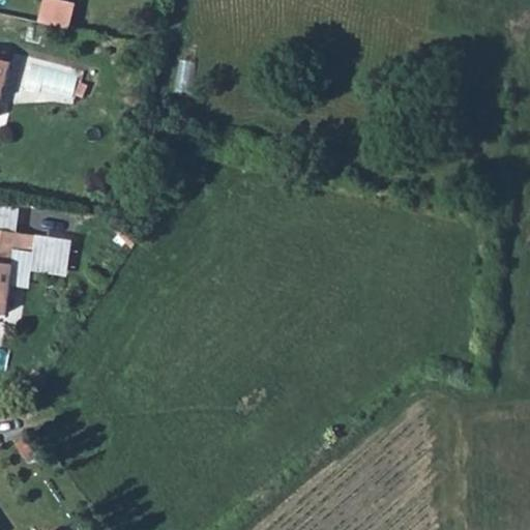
[(43,0),(39,25),(71,30),(76,6),(43,0)]
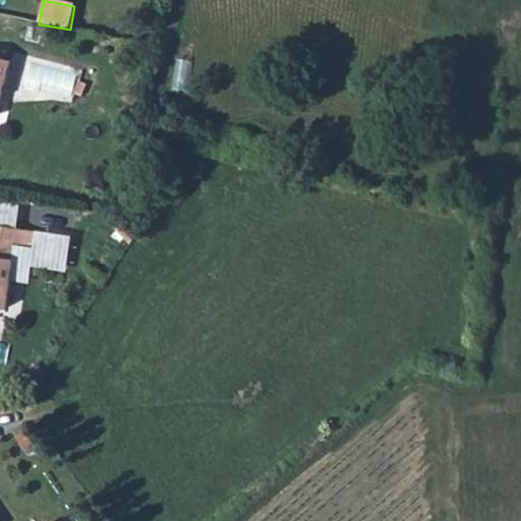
[(0,99),(9,63),(0,60),(0,99)]
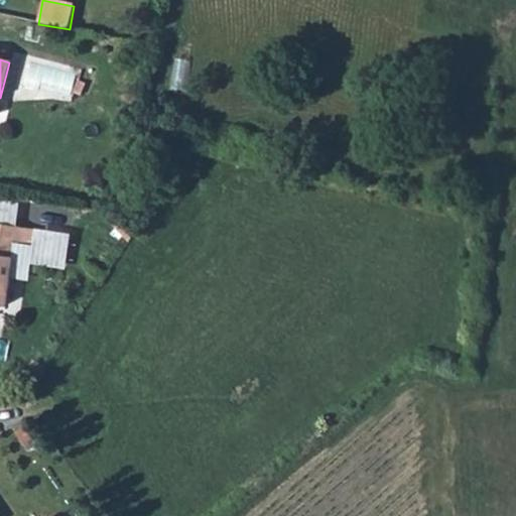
[(79,80),(76,94),(83,96),(86,82),(79,80)]
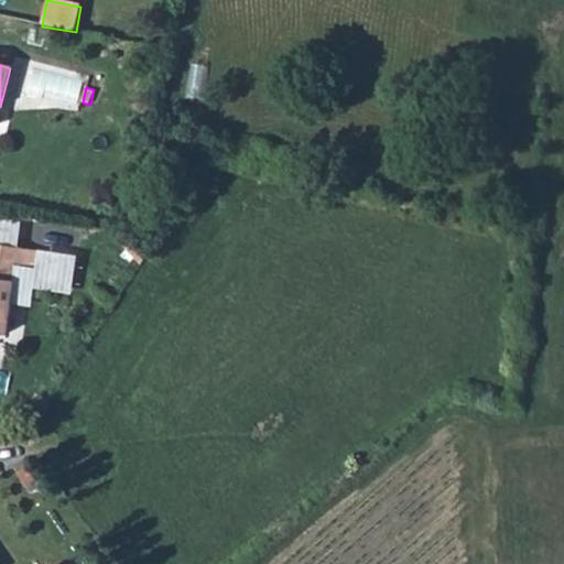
[(150,261),(125,234),(119,239),(143,267),(150,261)]
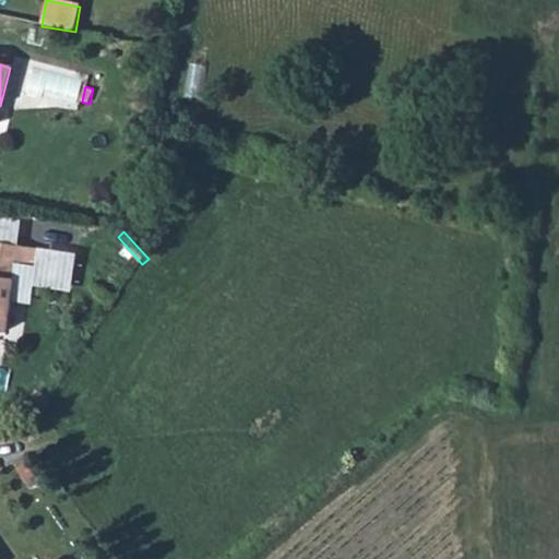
[(0,331),(7,332),(10,299),(15,264),(37,268),(40,249),(0,242),(0,331)]
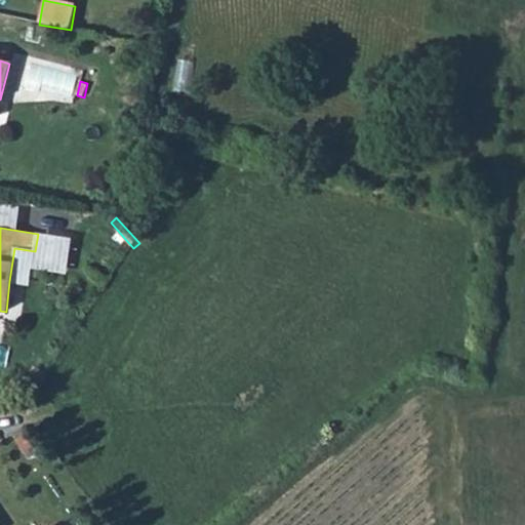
[(74,239),(38,234),(35,251),(14,248),(9,281),(29,284),(32,268),(68,274),(74,239)]
